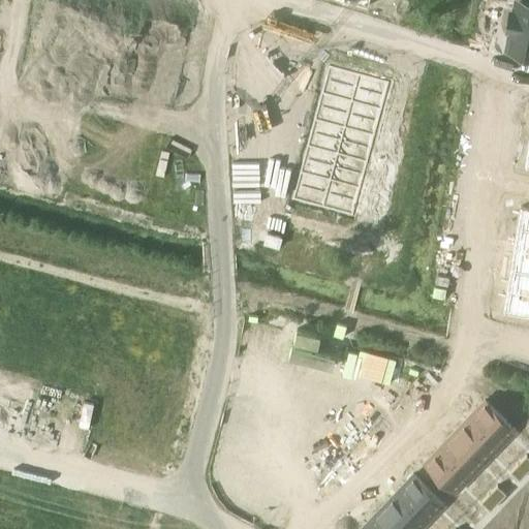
[(75,0),(68,0),(62,43),(83,48),(90,2),(75,0)]
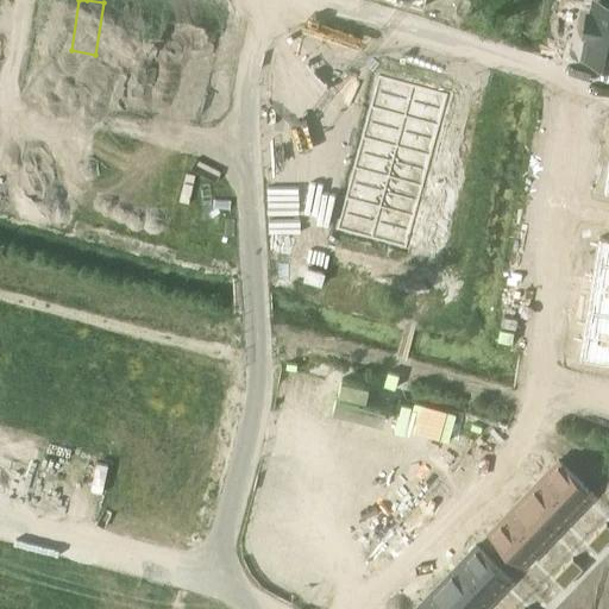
[(399,0),(399,2),(427,11),(429,0),(399,0)]
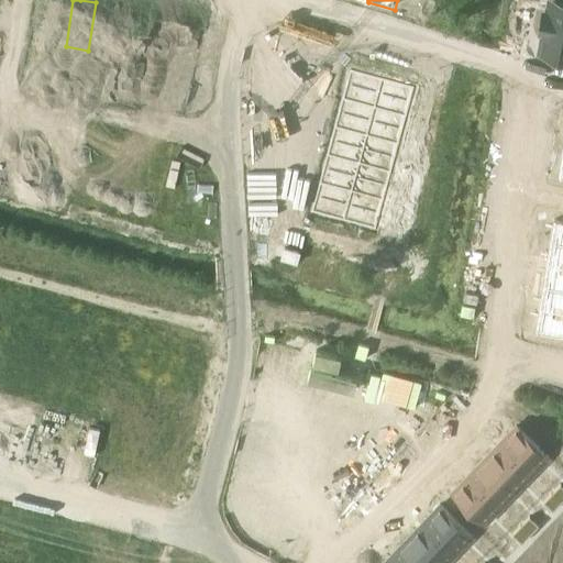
[(541,32),(538,52),(562,56),(562,0),(548,0),(545,11),(542,11),(538,31),(541,32)]
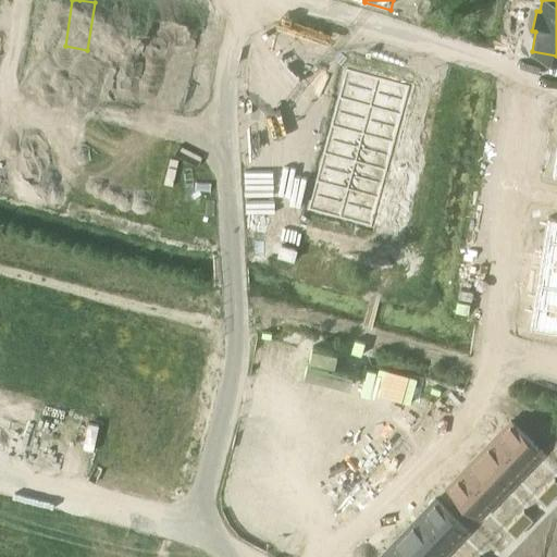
[(95,2),(87,50),(109,53),(116,7),(95,2)]
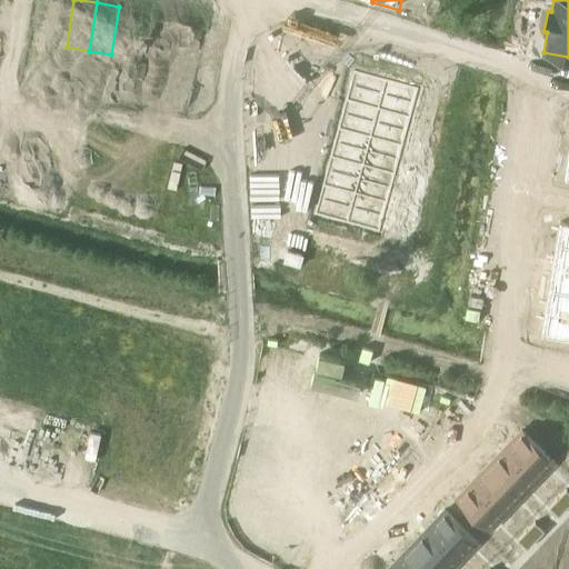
[(119,7),(111,55),(133,59),(141,11),(119,7)]
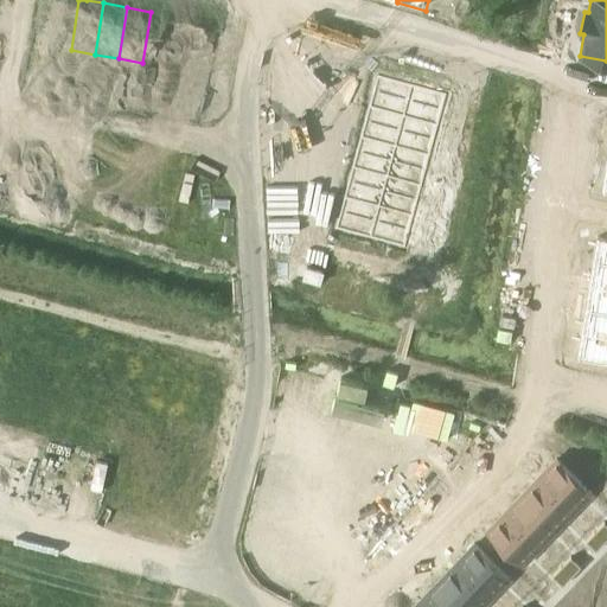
[(151,12),(142,63),(166,66),(176,16),(151,12)]
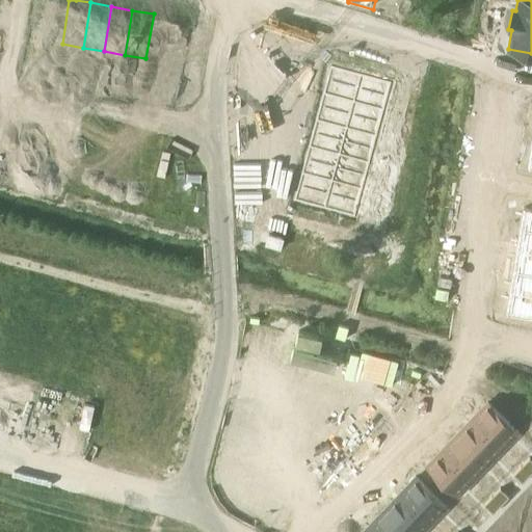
[(154,14),(145,58),(167,62),(176,18),(154,14)]
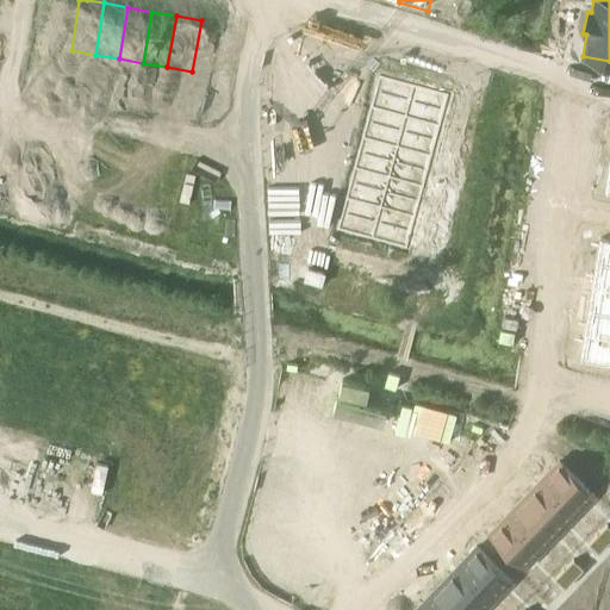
[(307,33),(304,47),(313,49),(317,36),(307,33)]
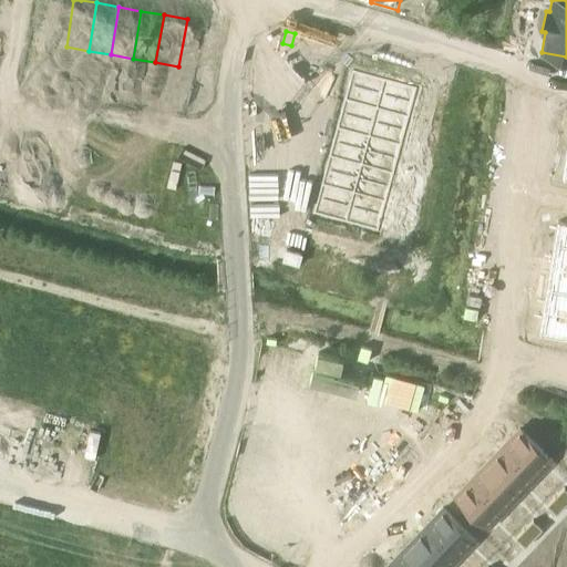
[(295,33),(291,45),(299,48),(303,35),(295,33)]
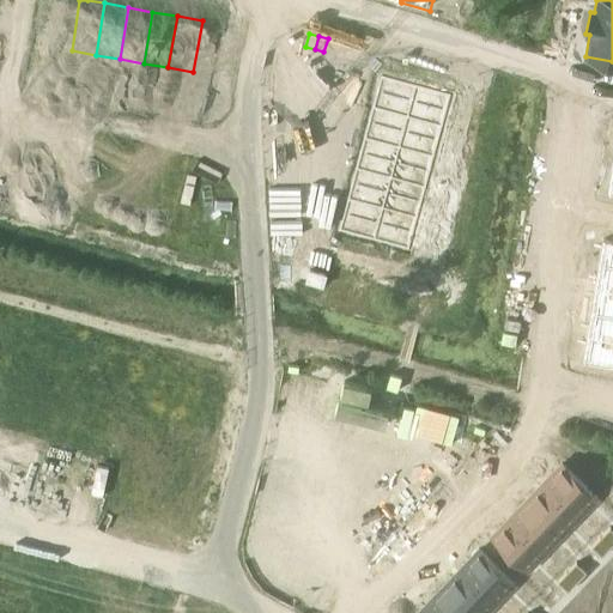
[(328,38),(323,52),(333,54),(337,41),(328,38)]
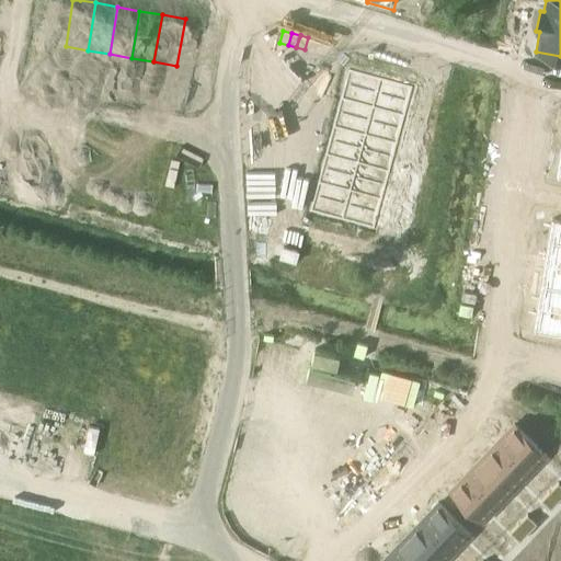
[(308,37),(305,49),(313,53),(317,39),(308,37)]
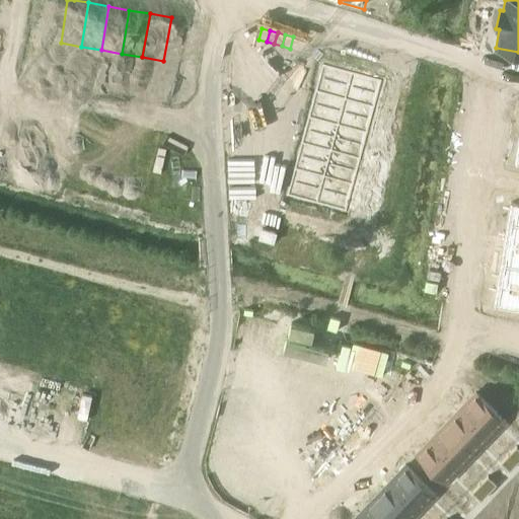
[(258,40),(256,48),(265,51),(272,53),(274,44),(267,42),(258,40)]
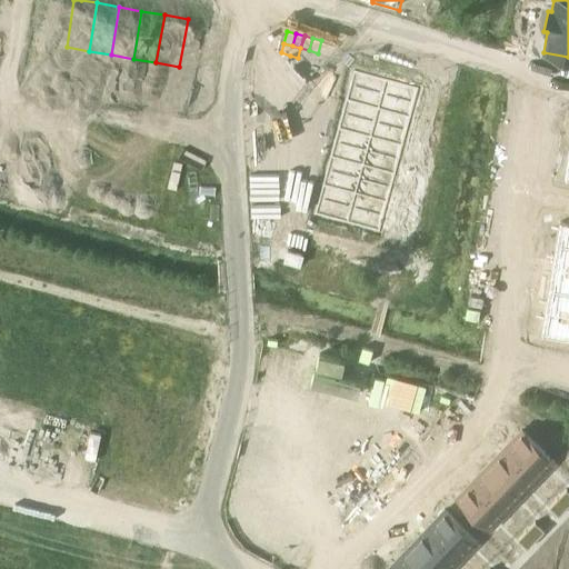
[(300,48),(298,58),(307,60),(316,62),(318,53),(309,50),(300,48)]
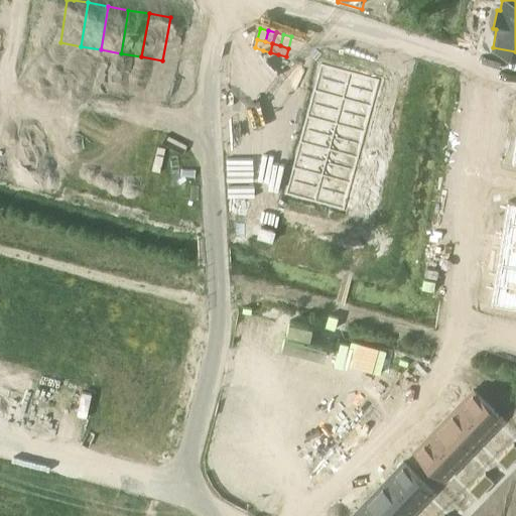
[(255,47),(252,59),(260,61),(263,50),(255,47)]
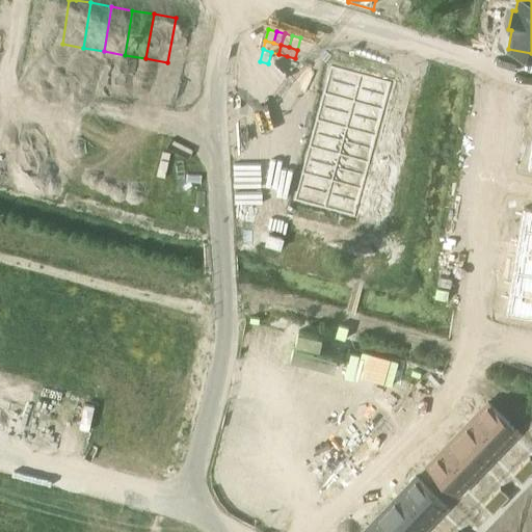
[(271,52),(268,63),(275,65),(278,54),(271,52)]
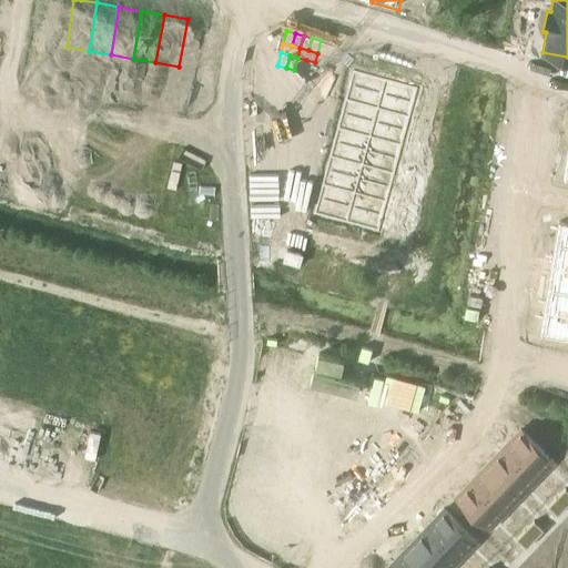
[(297,58),(294,70),(303,72),(306,60),(297,58)]
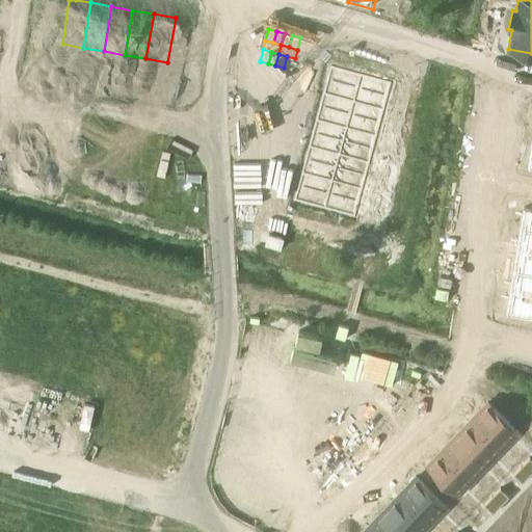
[(287,56),(284,68),(292,70),(295,58),(287,56)]
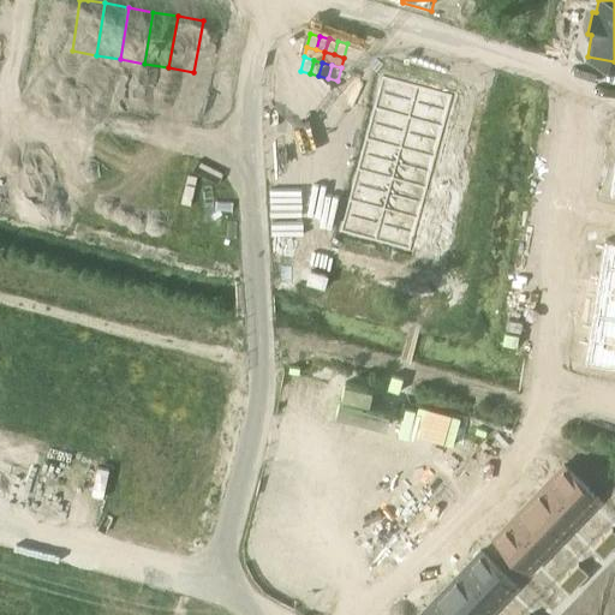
[(57,78),(53,99),(63,100),(66,81),(57,78)]
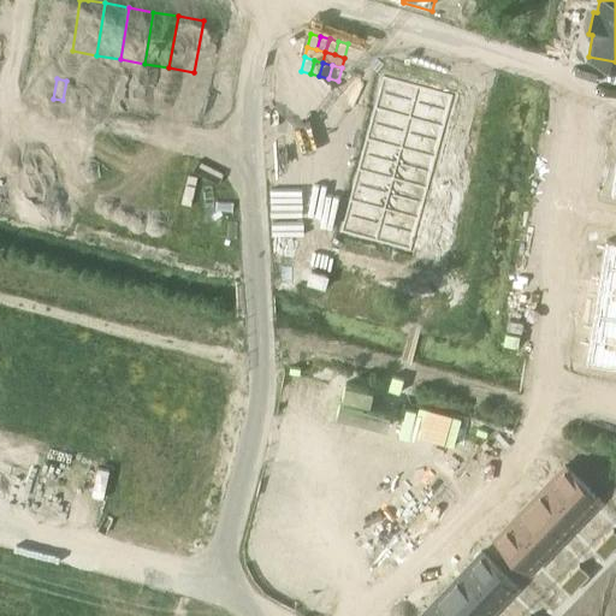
[(383,78),(374,110),(409,119),(418,87),(383,78)]
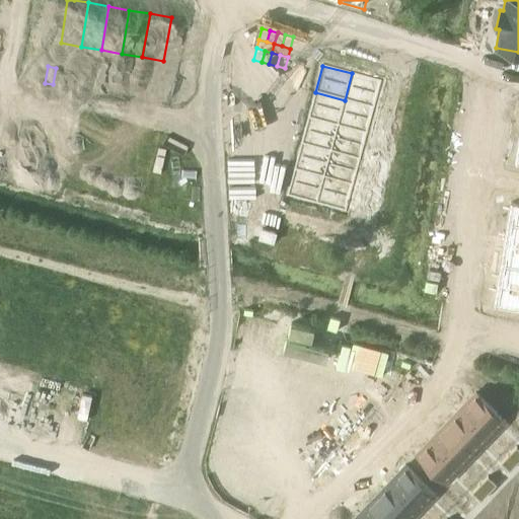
[(56,68),(53,84),(61,86),(64,69),(56,68)]
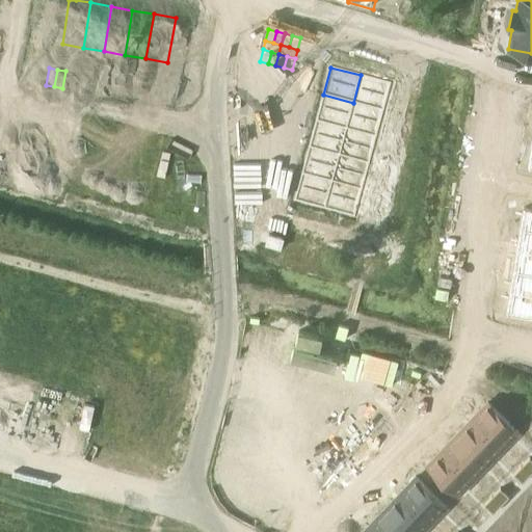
[(90,75),(87,92),(96,95),(99,77),(90,75)]
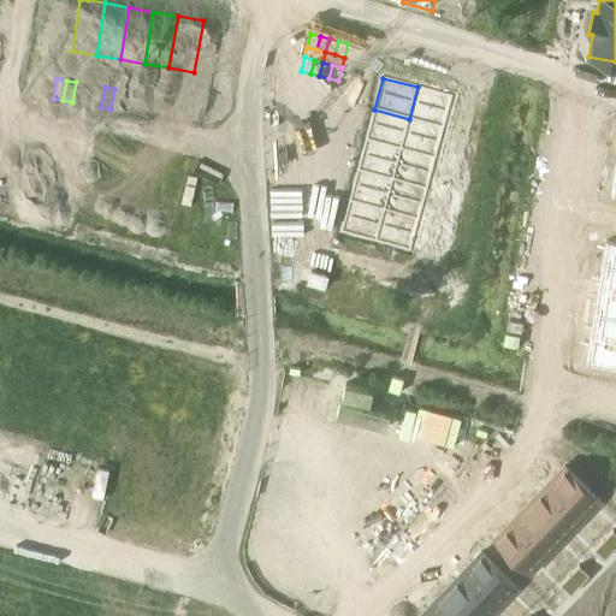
[(418,87),(409,119),(444,129),(452,96),(418,87)]
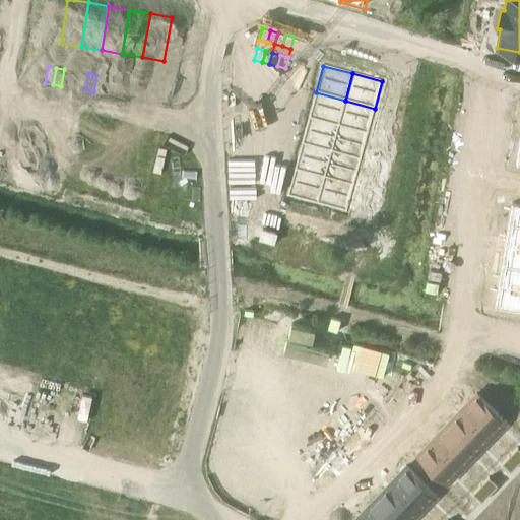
[(96,75),(93,92),(102,93),(105,76),(96,75)]
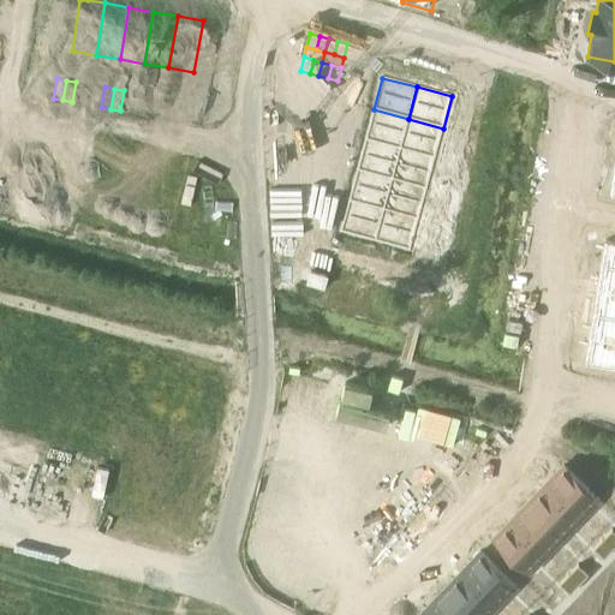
[(154,95),(150,115),(159,118),(163,97),(154,95)]
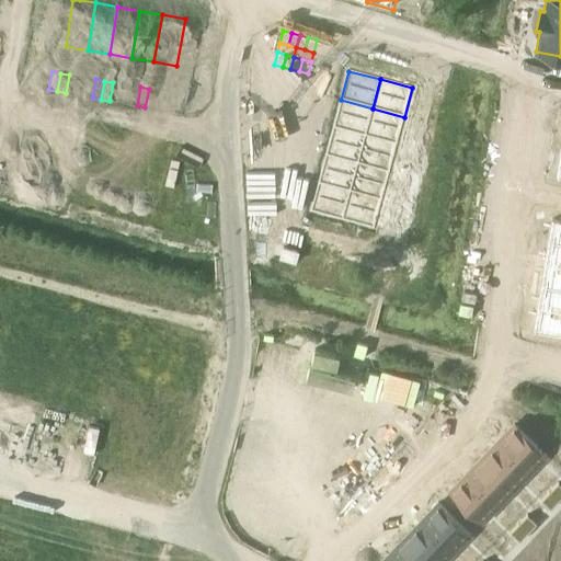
[(149,89),(145,107),(153,109),(157,90),(149,89)]
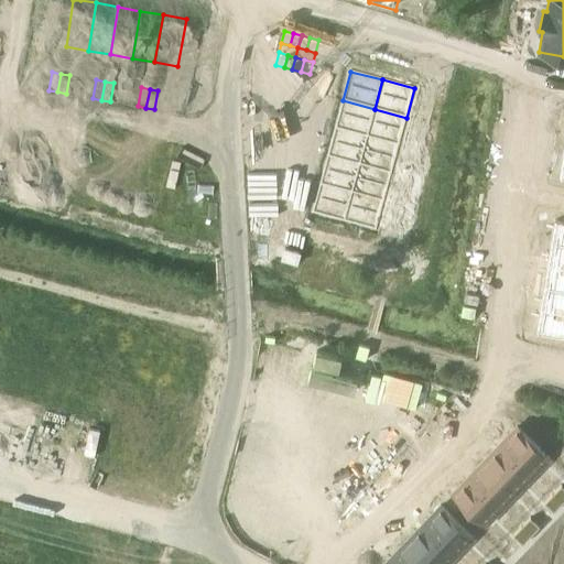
[(343,100),(335,128),(367,137),(375,109),(343,100)]
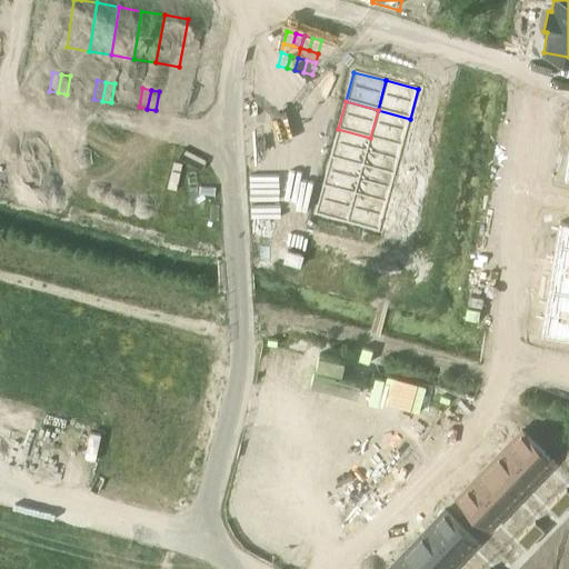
[(378,110),(370,138),(402,147),(410,119),(378,110)]
